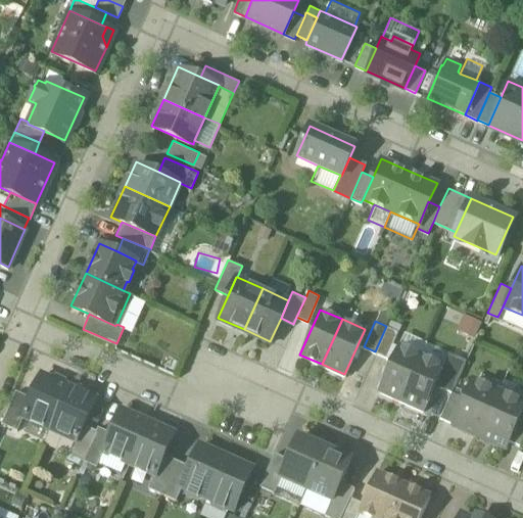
[(397,330),(386,326),(375,351),(385,357),(397,330)]
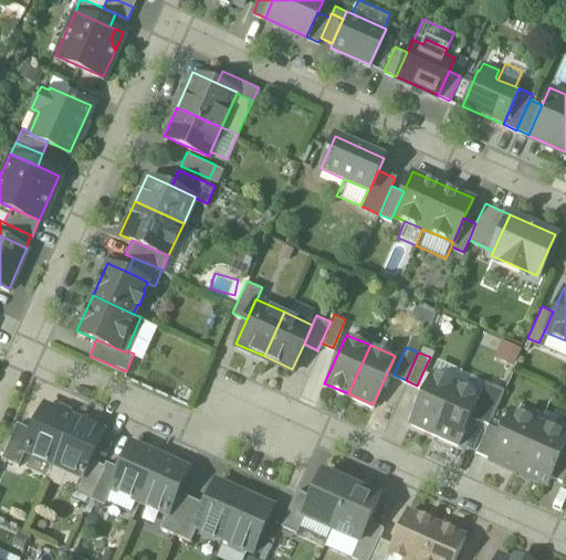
[(409,421),(433,432),(456,383),(431,372),(409,421)]
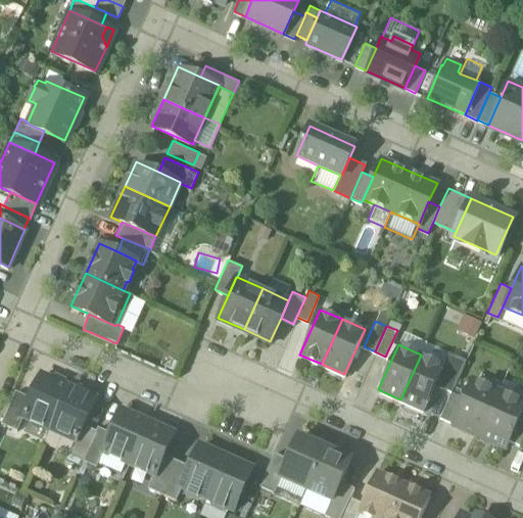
[(434,383),(452,390),(465,361),(447,354),(443,365),(434,383)]
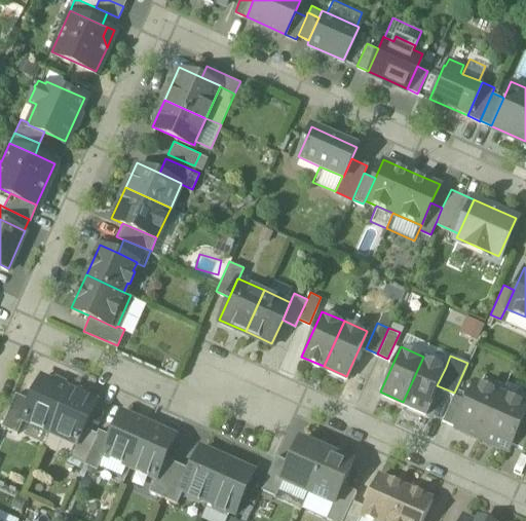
[(446,367),(423,357),(403,402),(425,412),(437,385),(446,367)]
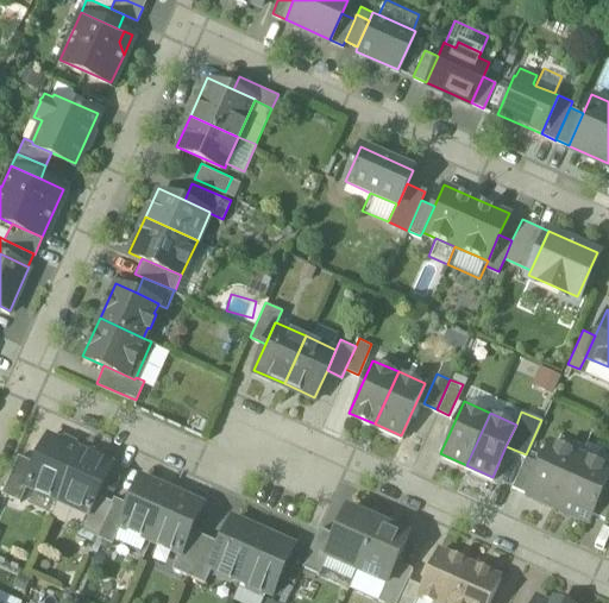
[(54,494),(58,496),(80,448),(48,433),(36,460),(26,482),(27,482),(31,484),(54,494)]
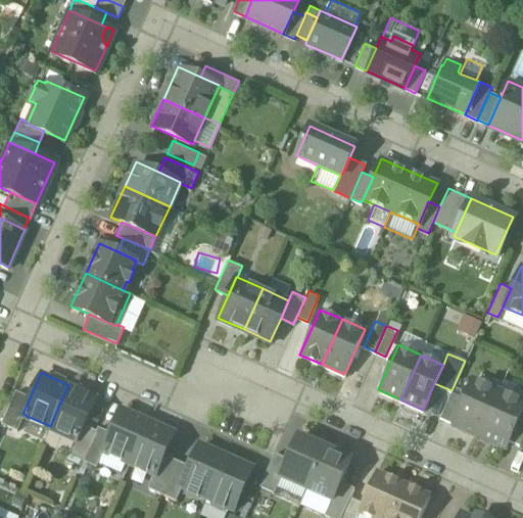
[(453,423),(479,434),(498,390),(473,378),(453,423)]
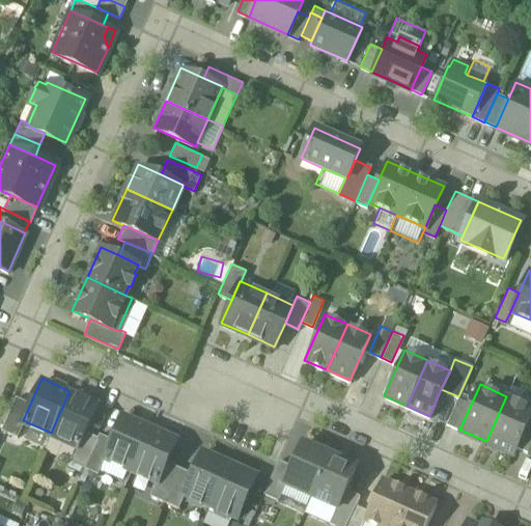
[(96,403),(70,391),(51,433),(77,444),(78,444),(84,430),(96,403)]
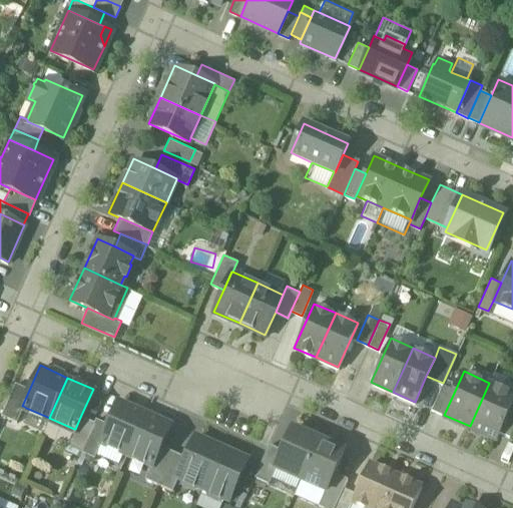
[(1,413),(17,420),(23,406),(22,406),(30,388),(15,381),(1,413)]
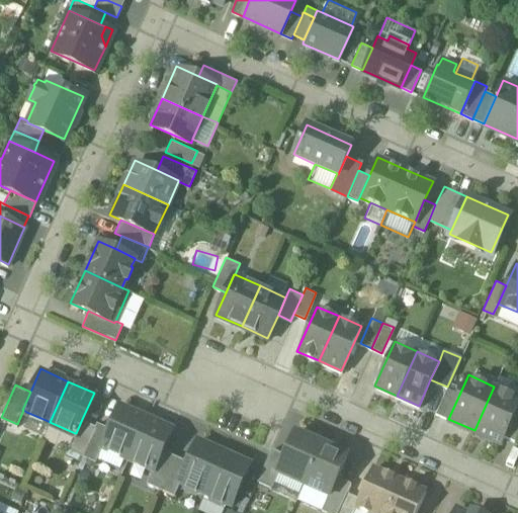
[(517,401),(517,397),(494,387),(475,430),(500,442),(503,434),(515,409),(517,401)]
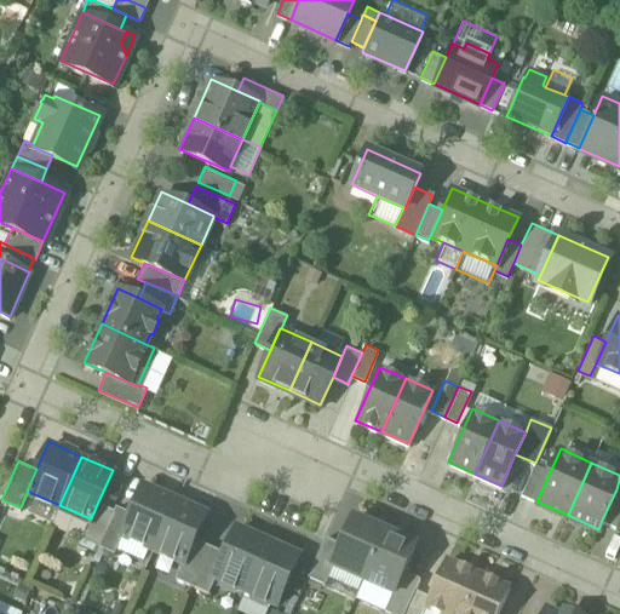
[(148,544),(153,546),(174,498),(143,485),(131,511),(121,533),(122,533),(148,544)]
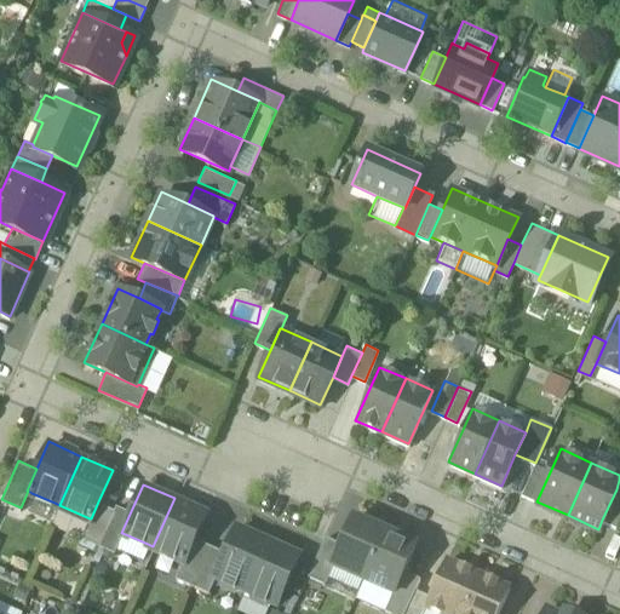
[(602,520),(615,526),(619,515),(619,491),(616,489),(602,520)]
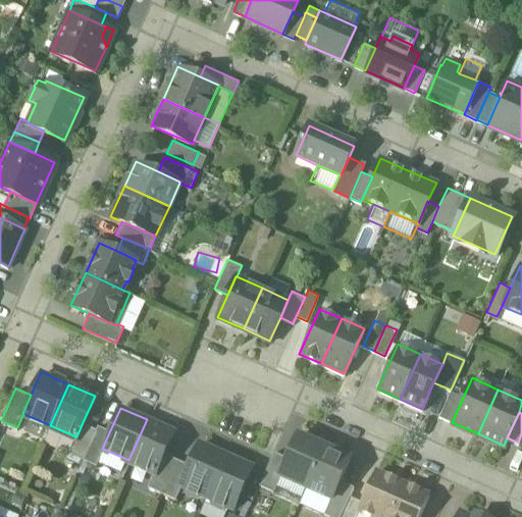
[(41,434),(46,423),(27,415),(21,426),(41,434)]
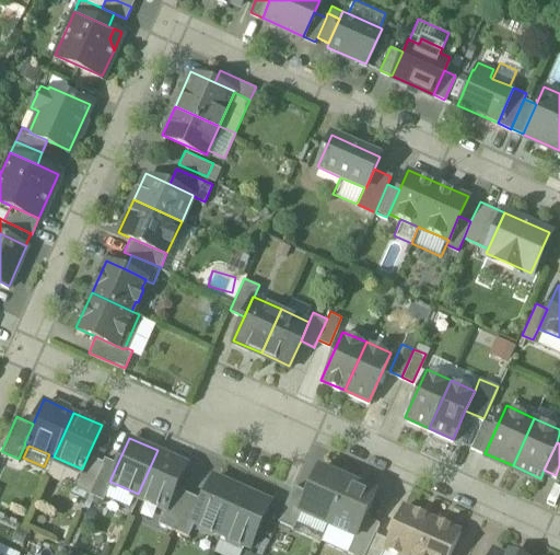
[(185,463),(158,450),(138,494),(165,506),(165,507),(175,485),(185,463)]
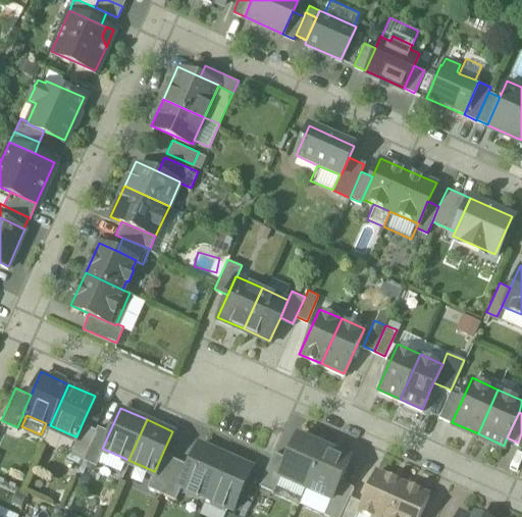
[(68,451),(83,458),(96,428),(83,422),(76,436),(75,436),(68,451)]
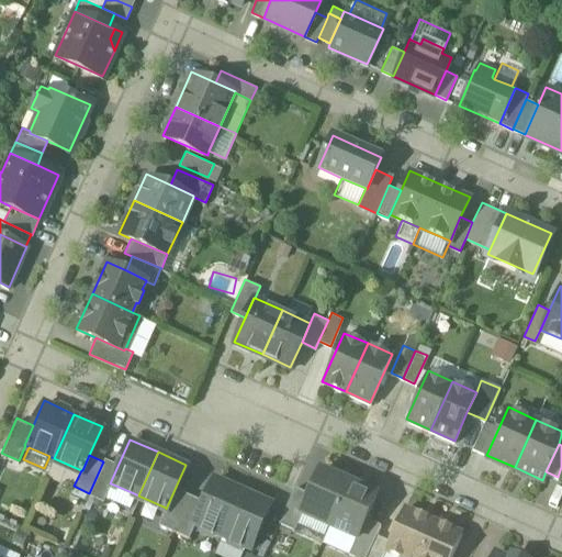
[(103,461),(89,493),(103,500),(105,496),(111,483),(110,483),(119,464),(105,457),(103,461)]
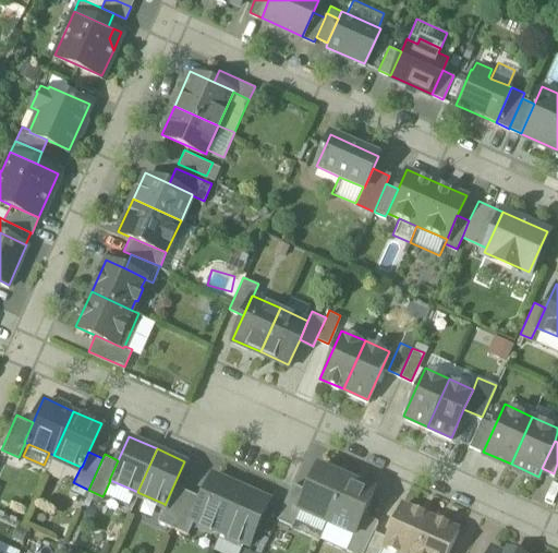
[(47,470),(73,482),(81,467),(53,455),(47,470)]
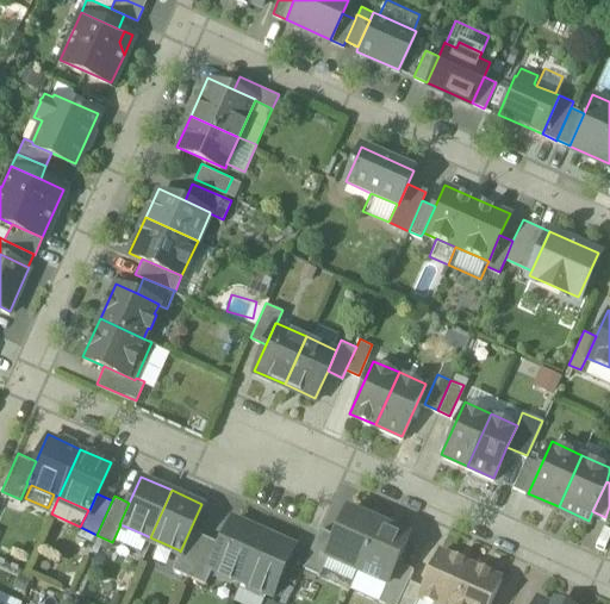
[(328,555),(356,568),(378,521),(348,506),(336,533),(327,554),(328,555)]
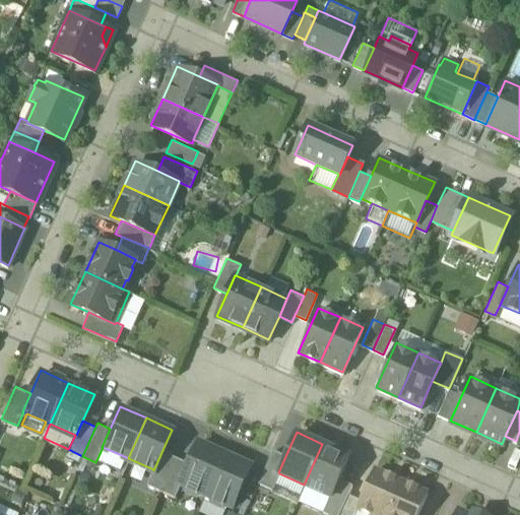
[(201,492),(206,494),(224,452),(198,441),(189,462),(180,481),(181,481),(185,484),(186,488),(197,493),(201,492)]
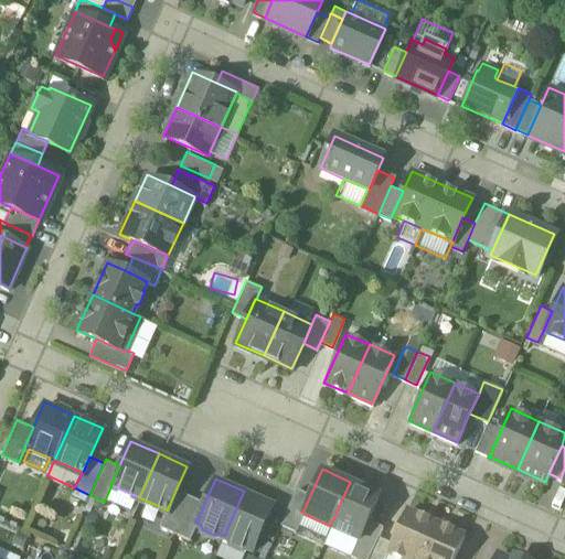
[(379,494),(350,482),(330,526),(358,538),(359,538),(368,518),(379,494)]
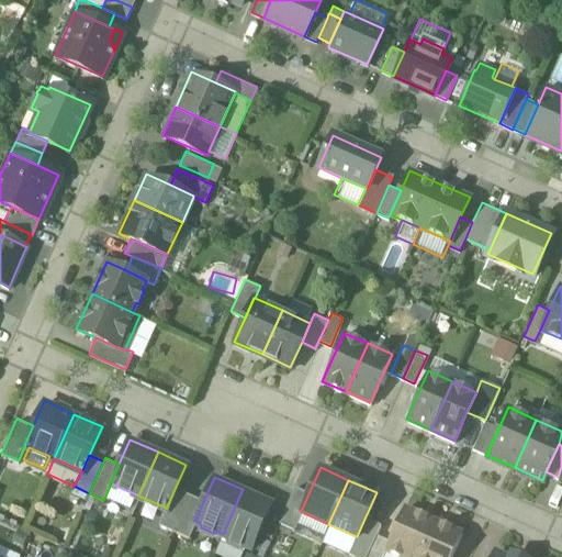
[(134,493),(111,483),(105,496),(128,507),(134,493)]
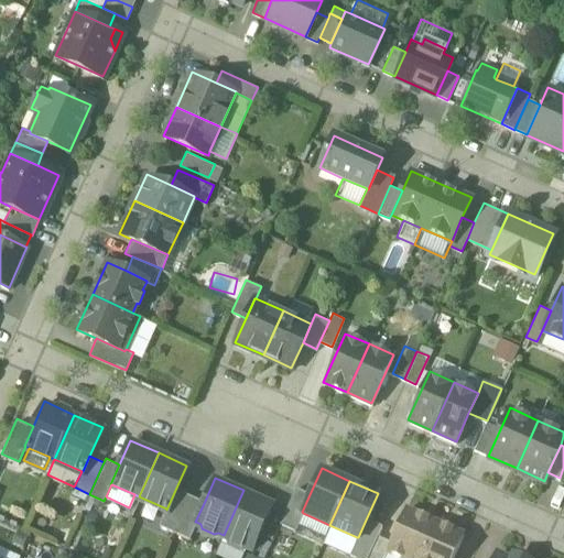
[(280,522),(295,528),(303,513),(302,512),(311,492),(295,485),(294,490),(280,522)]
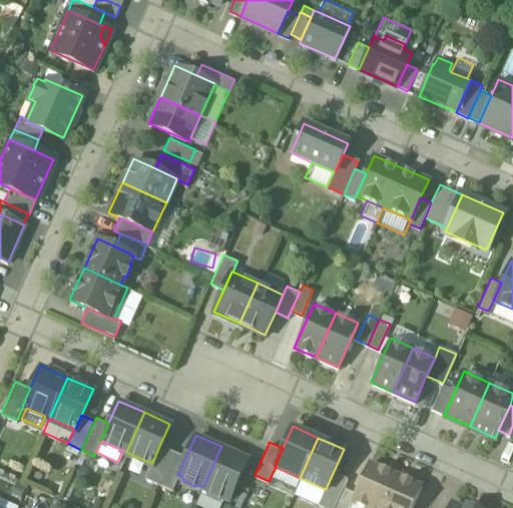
[(145,477),(158,483),(173,450),(160,444),(151,464),(151,463),(145,477)]
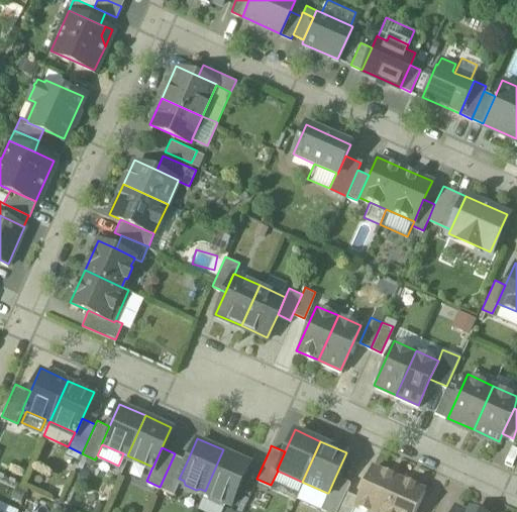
[(248,462),(223,449),(205,491),(209,493),(210,497),(222,502),(225,500),(230,502),(248,462)]
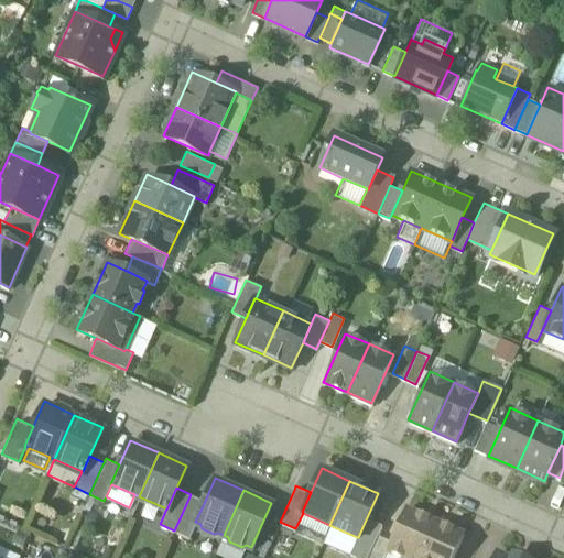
[(205,501),(191,494),(174,531),(190,537),(196,522),(195,522),(205,501)]
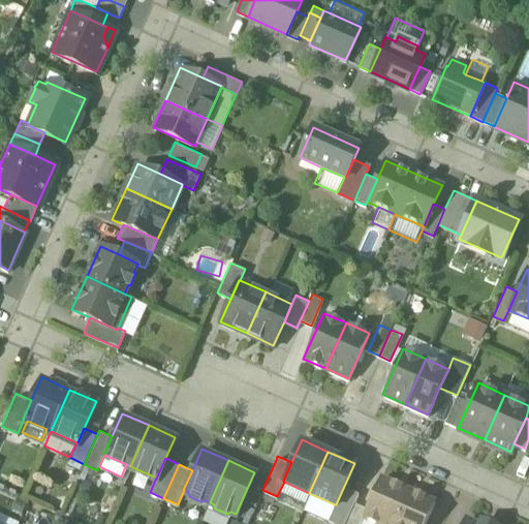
[(362,517),(378,523),(391,523),(408,488),(380,475),(367,506),(362,517)]
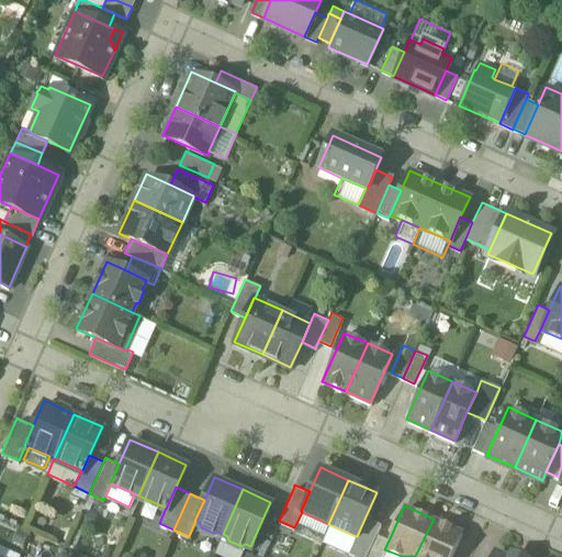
[(348,552),(359,556),(364,556),(375,533),(380,523),(366,516),(357,536),(356,536),(348,552)]
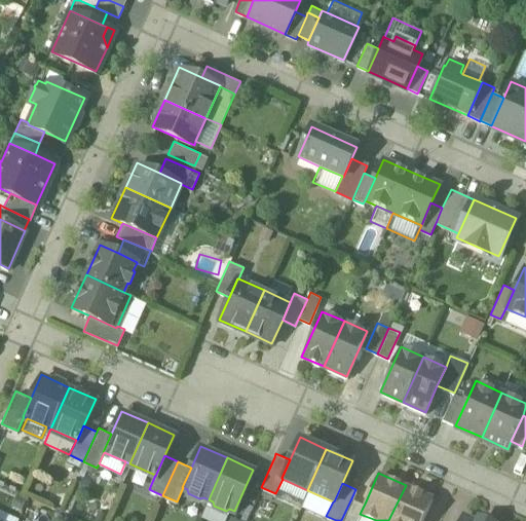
[(433,496),(406,485),(388,520),(420,520),(421,520),(433,496)]
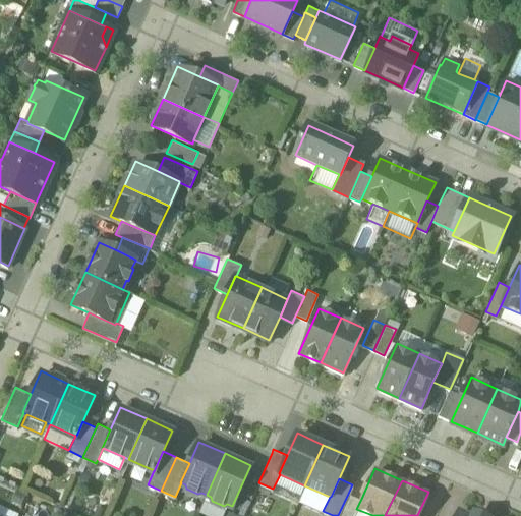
[(18,485),(11,500),(20,504),(27,490),(18,485)]
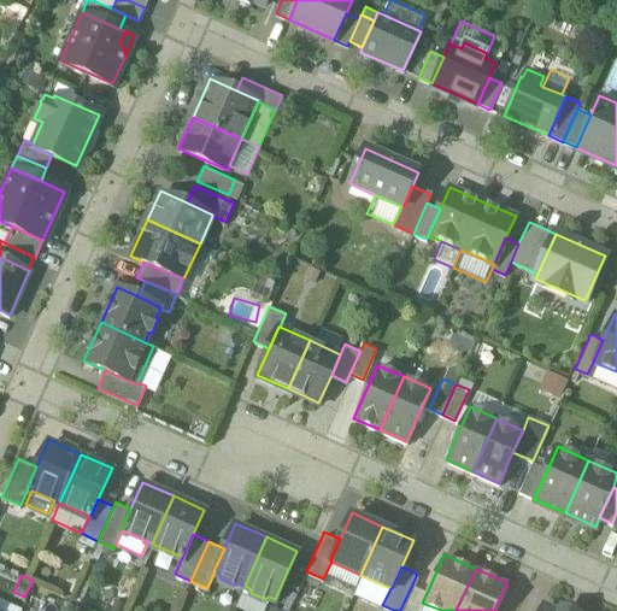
[(391,588),(360,575),(352,592),(382,605),(391,588)]
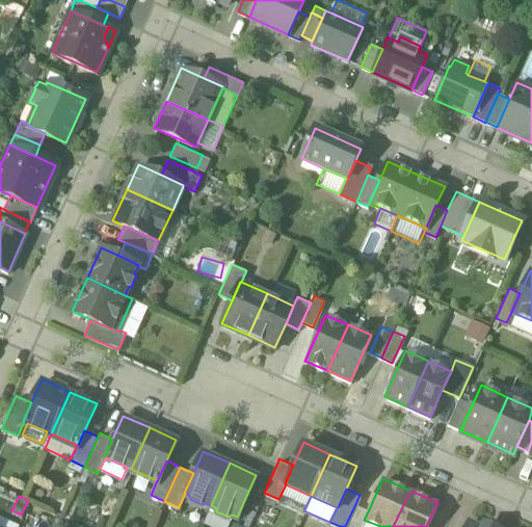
[(355,504),(345,526),(360,526),(364,520),(369,509),(355,504)]
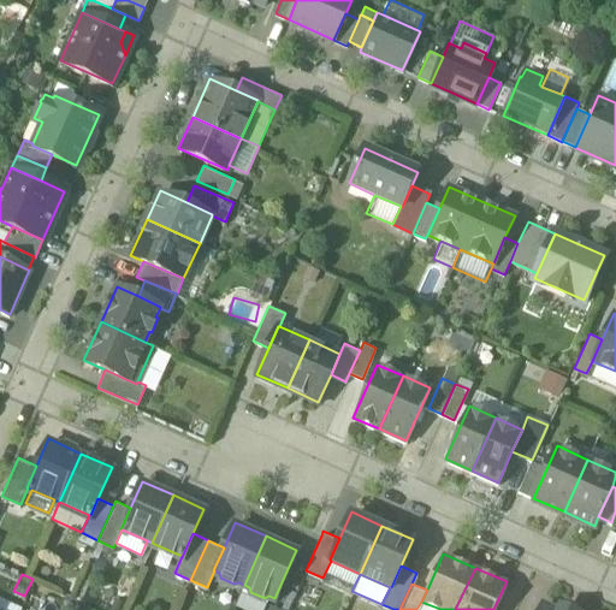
[(0,609),(19,609),(22,606),(0,597),(0,609)]
